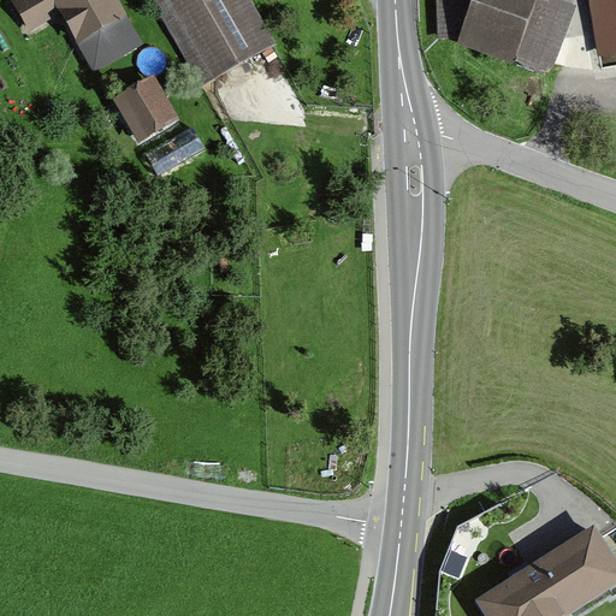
[(110,0),(30,0),(17,9),(30,33),(59,16),(95,76),(140,51),(110,0)]
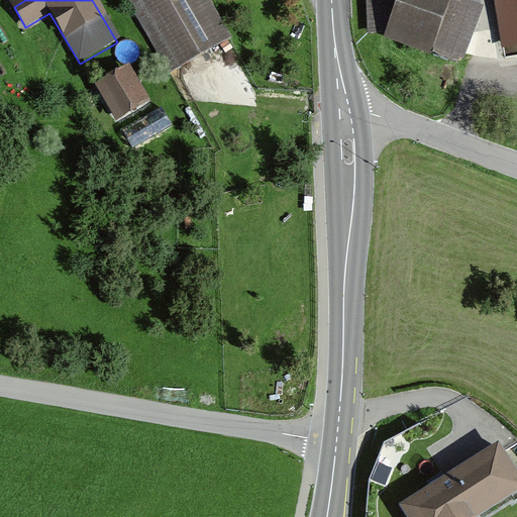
[(126,0),(168,71),(229,35),(208,0),(126,0)]
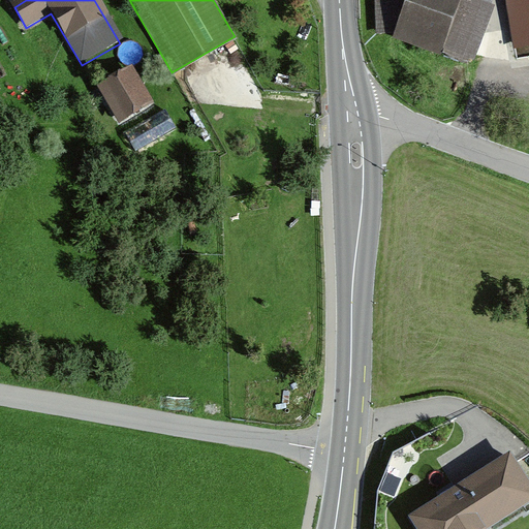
[(373,0),(376,36),(396,35),(471,63),(492,7),(471,0),(373,0)]
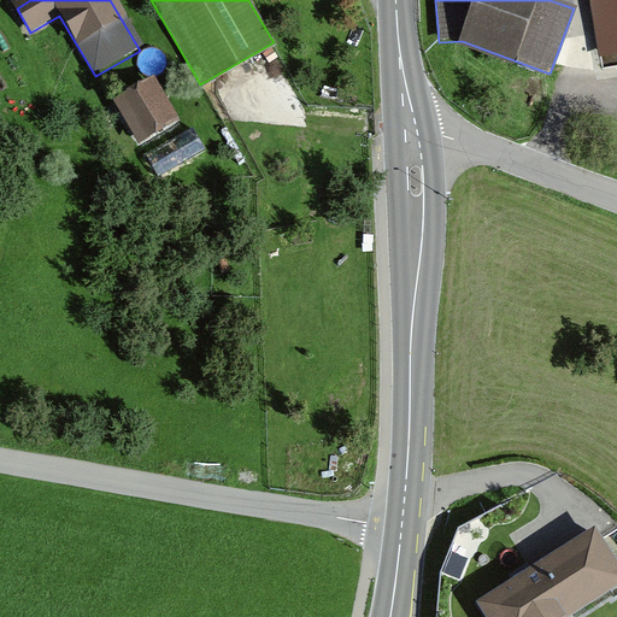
[(616,0),(591,0),(600,52),(616,48),(616,0)]
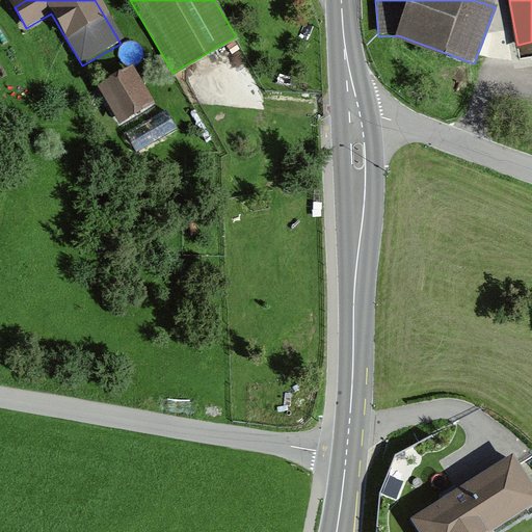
[(152,109),(134,78),(103,96),(122,127),(152,109)]
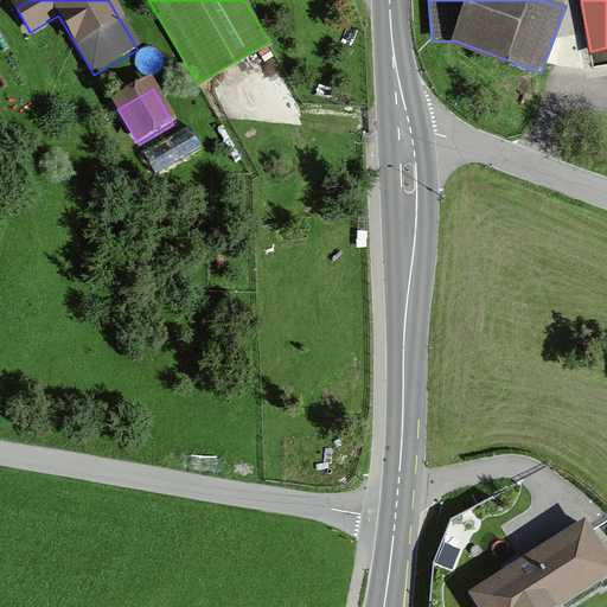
[(193,126),(147,152),(160,174),(206,148),(193,126)]
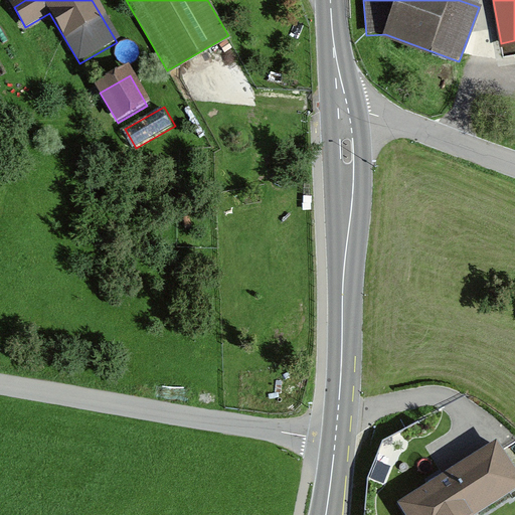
[(514,476),(496,447),(402,506),(407,514),(475,514),(514,490),(514,476)]
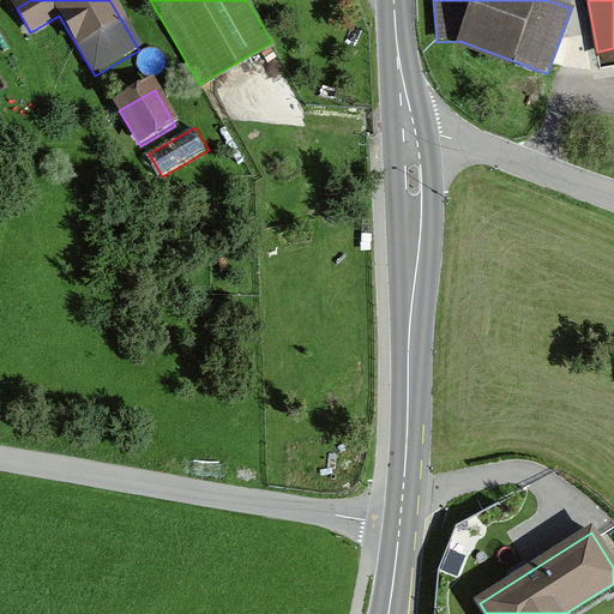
All buildings are outlined.
